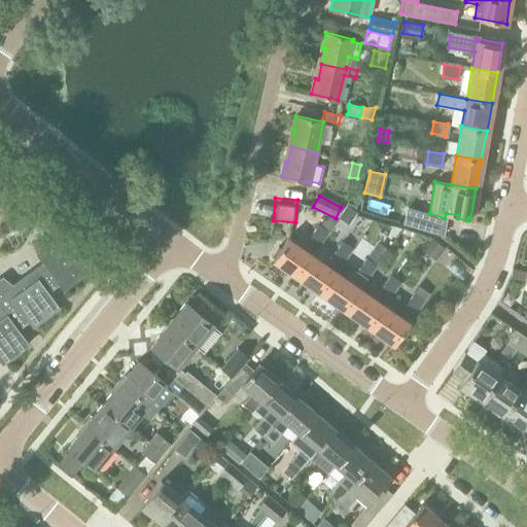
[(445,218),(429,213),(408,206),(402,222),(442,234),(445,218)]
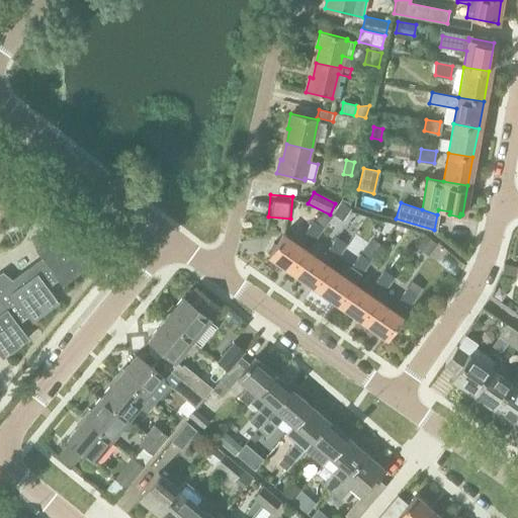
[(325,211),(313,222),(323,228),(332,216),(330,214),(325,211)]
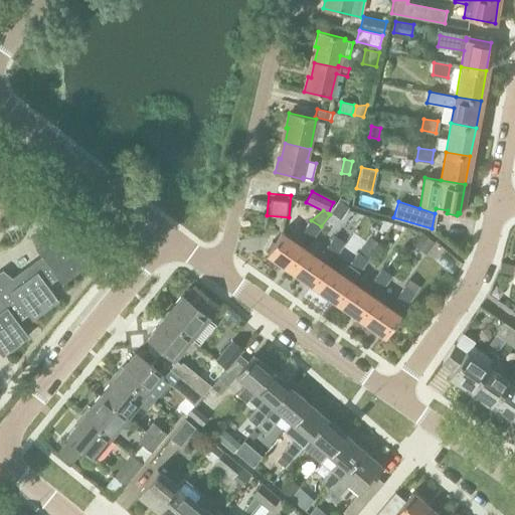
[(312,238),(321,226),(311,220),(303,233),(312,238)]
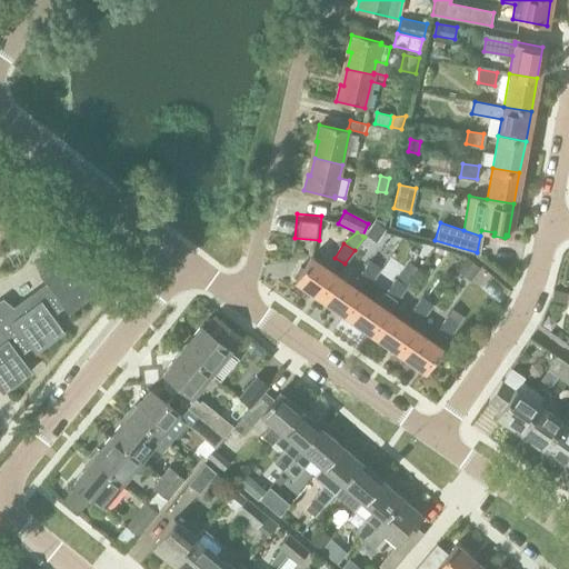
[(0,391),(2,393),(31,372),(20,357),(32,348),(36,353),(65,332),(52,316),(65,307),(69,313),(97,292),(67,252),(39,273),(47,283),(15,308),(2,299),(0,300),(0,391)]
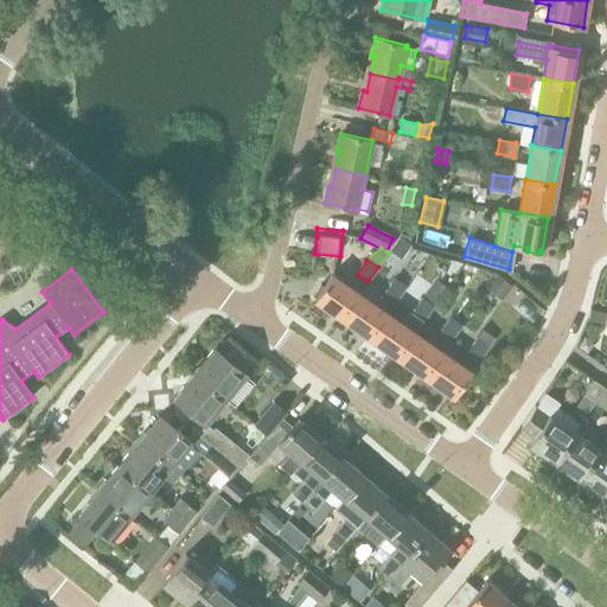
[(359,293),(332,273),(324,286),(320,283),(313,294),(315,296),(315,298),(343,317),(359,293)]
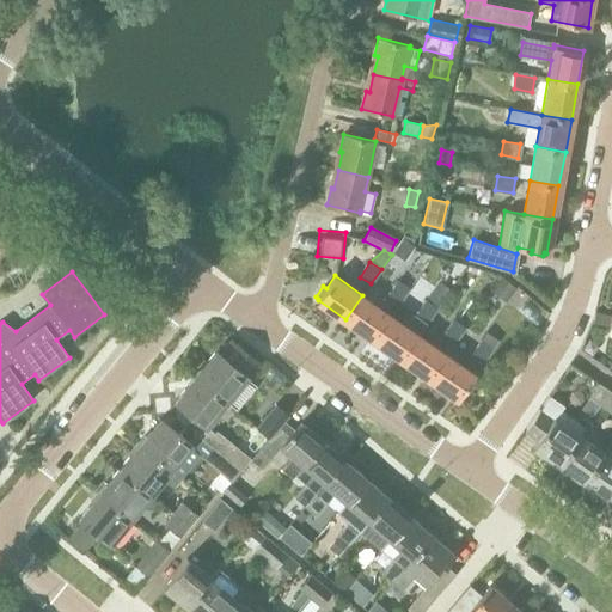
[(494,292),(506,300),(515,287),(502,279),(494,292)]
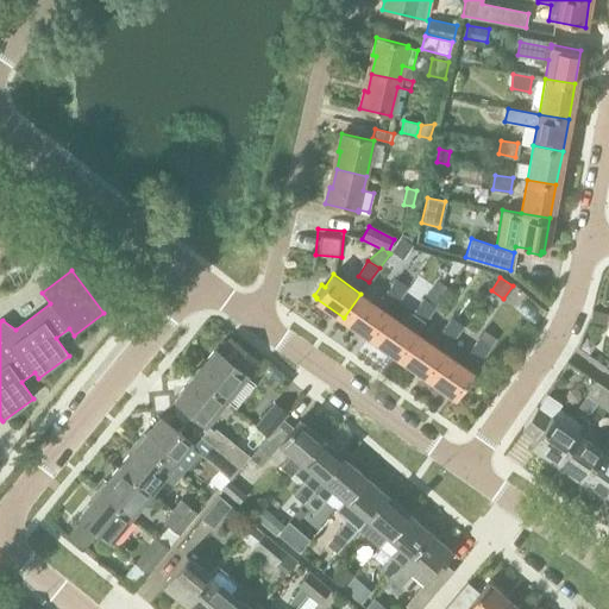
[(407,288),(395,280),(385,295),(396,303),(407,288)]
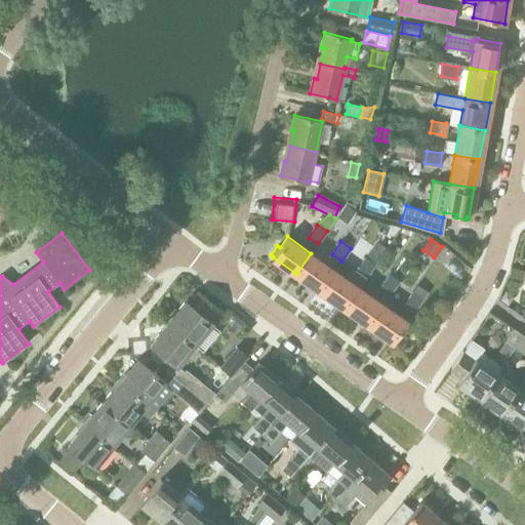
[(335,270),(311,253),(296,274),(321,291),(335,270)]
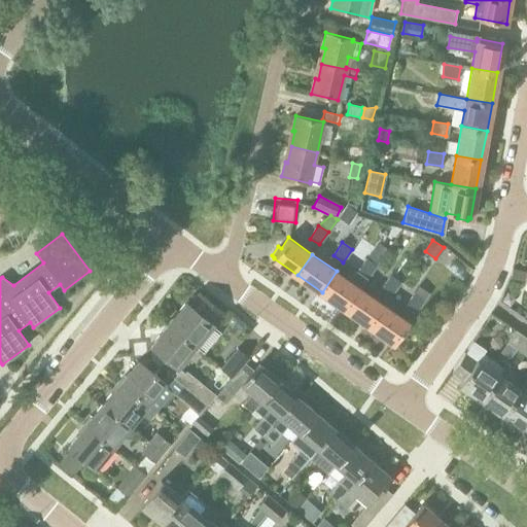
[(366,258),(357,272),(367,279),(376,266),(366,258)]
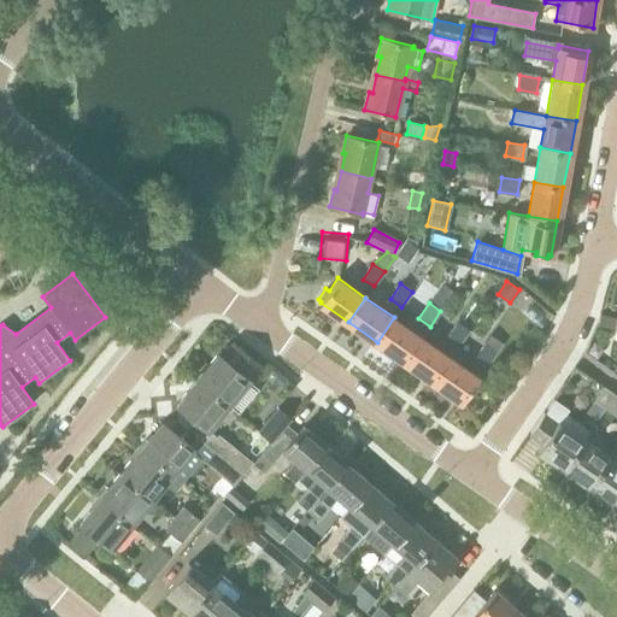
[(394,317),(377,342),(406,362),(423,338),(430,327),(418,318),(417,317),(410,328),(394,317)]
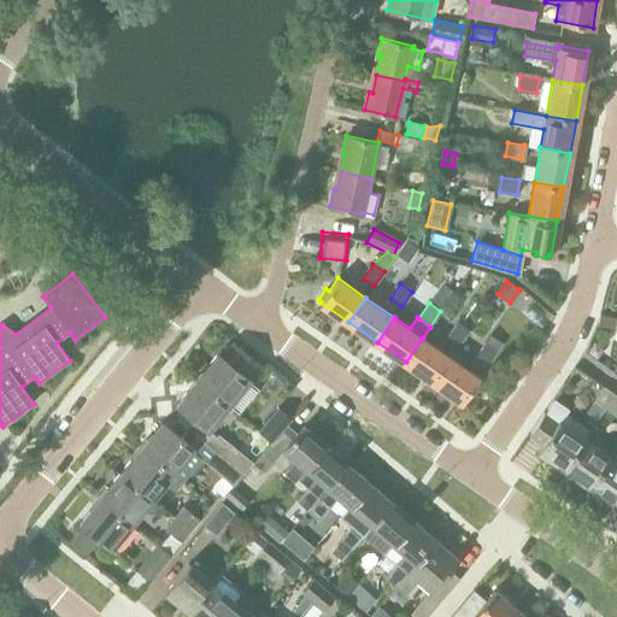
[(446,338),(457,346),(469,330),(458,322),(446,338)]
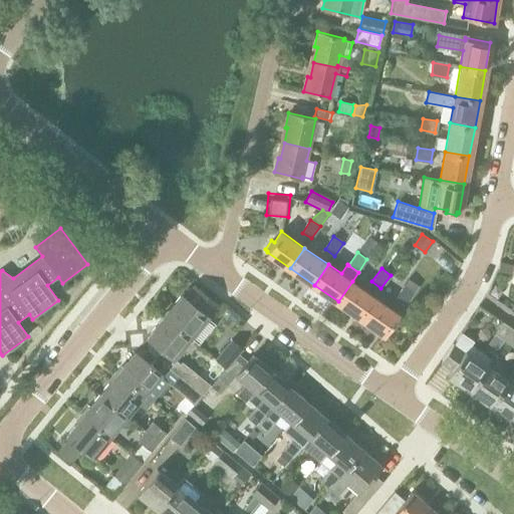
[(375,297),(352,281),(338,301),(361,318),(375,297)]
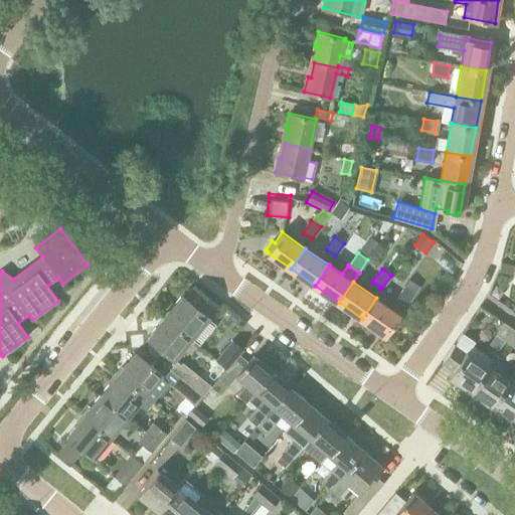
[(405,286),(396,299),(406,306),(415,293),(405,286)]
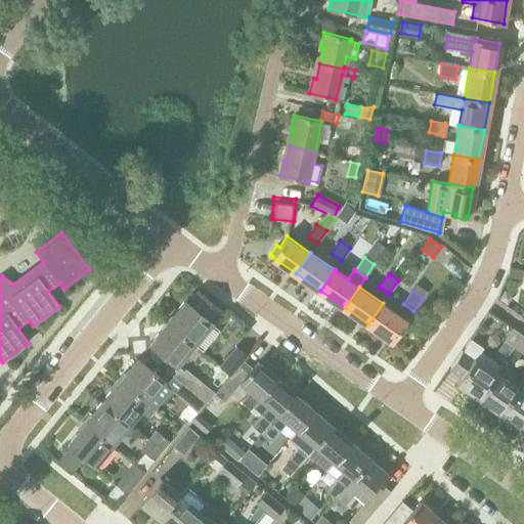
[(185,301),(167,323),(194,346),(222,312),(198,292),(188,304),(185,301)]
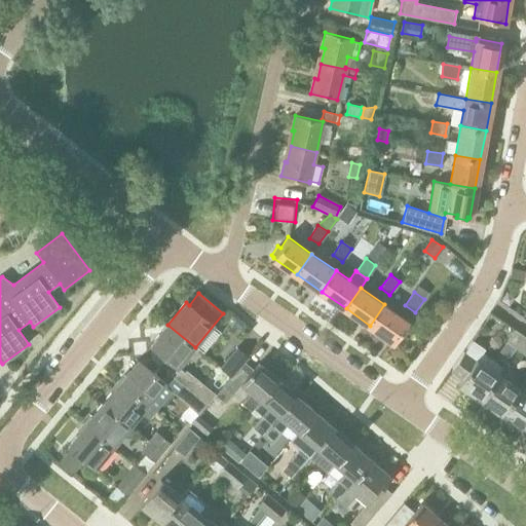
[(409,321),(384,304),(370,326),(395,342),(409,321)]
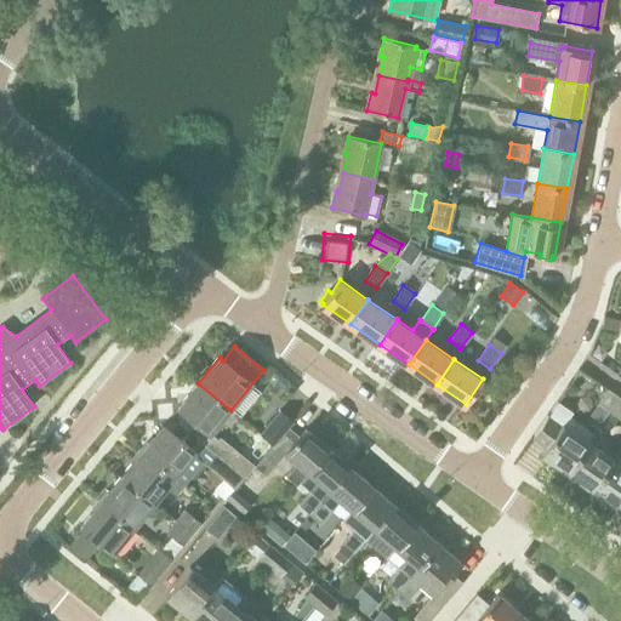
[(585,393),(609,410),(619,397),(594,380),(585,393)]
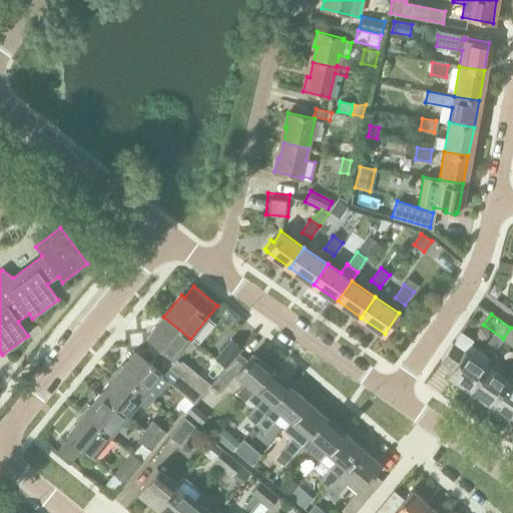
[(190,339),(163,317),(146,337),(173,359),(190,339)]
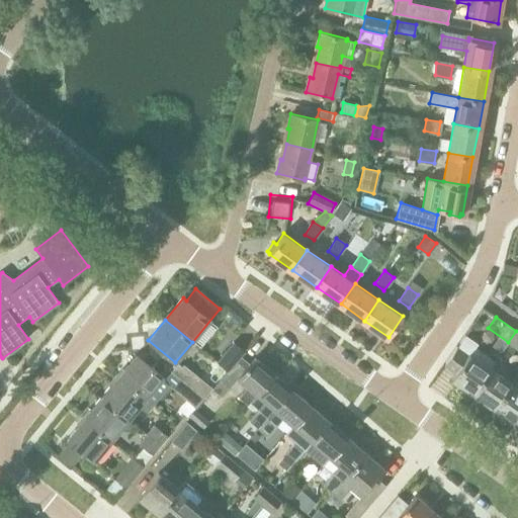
[(517,332),(516,331),(508,342),(517,349),(517,332)]
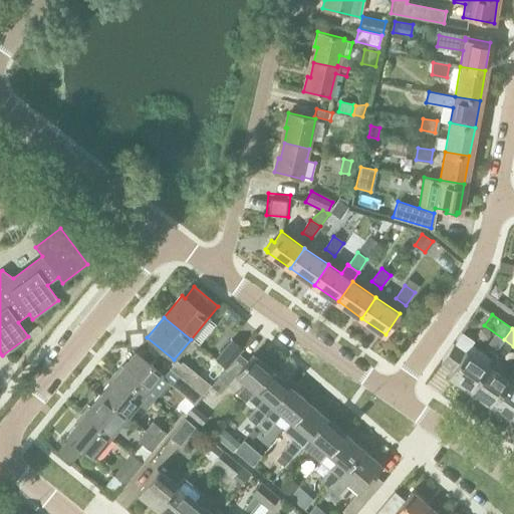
[(476,355),(482,347),(472,340),(471,342),(462,335),(454,346),(453,346),(442,363),(451,370),(448,375),(468,390),(486,365),(485,364),(486,362),(476,355)]
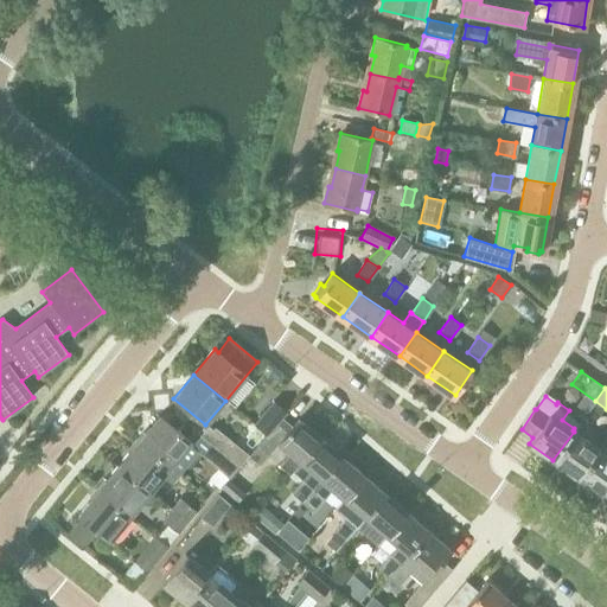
[(255,425),(267,434),(286,411),(274,402),(255,425)]
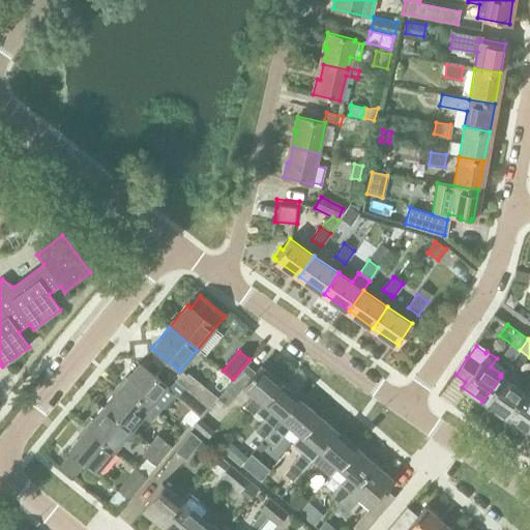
[(139,363),(120,386),(155,415),(164,405),(156,399),(167,386),(139,363)]
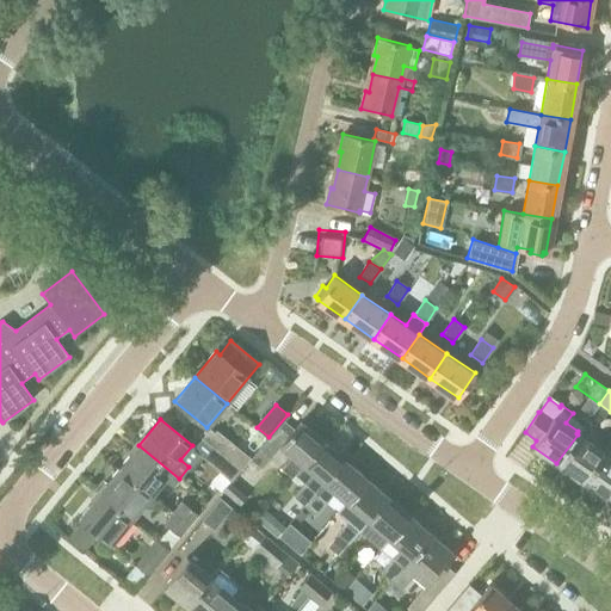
[(291,456),(282,468),(291,476),(294,474),(302,466),(322,442),(301,423),(290,436),(279,426),(252,460),(251,458),(241,470),(234,479),(222,493),(226,495),(242,475),(245,477),(255,463),(263,469),(281,448),(291,456)]
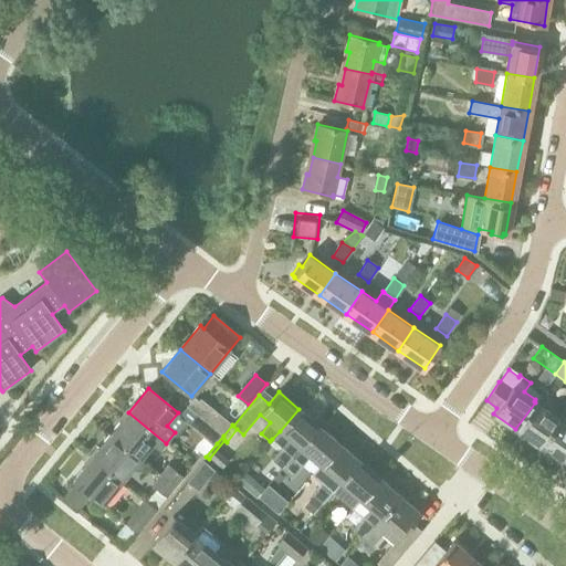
[(515,429),(538,446),(558,419),(535,402),(515,429)]
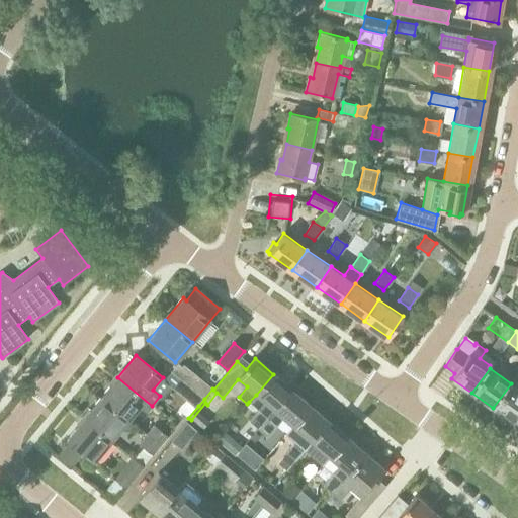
[(204,399),(212,389),(193,372),(184,382),(204,399)]
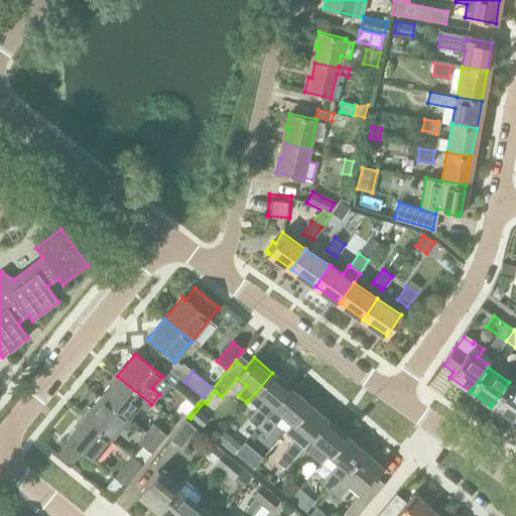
[(508,423),(510,420),(511,421),(515,413),(515,372),(509,382),(491,406),(496,410),(494,413),(508,423)]
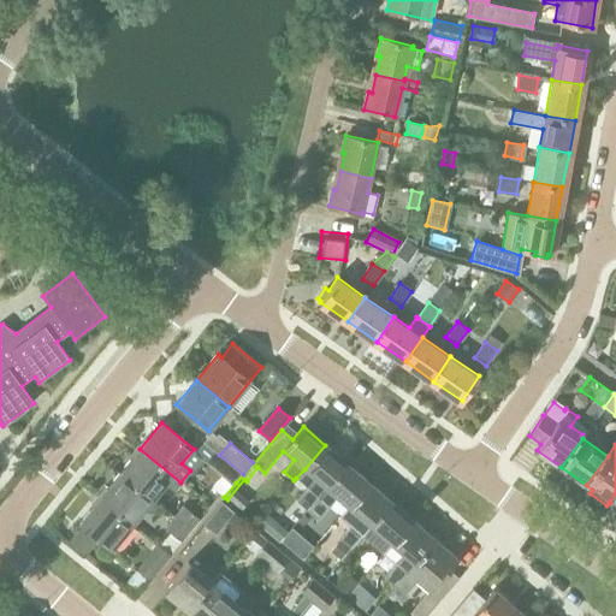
[(307,510),(347,463),(325,445),(304,469),(296,478),(307,487),(296,501),(307,510)]
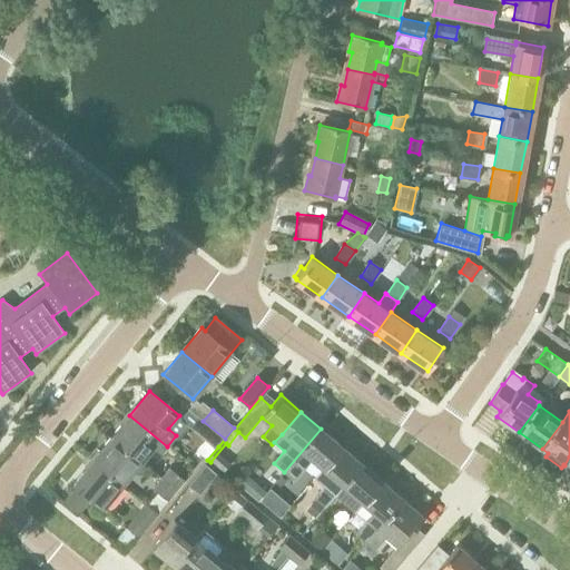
[(160,454),(167,446),(129,415),(111,438),(140,462),(153,448),(160,454)]
